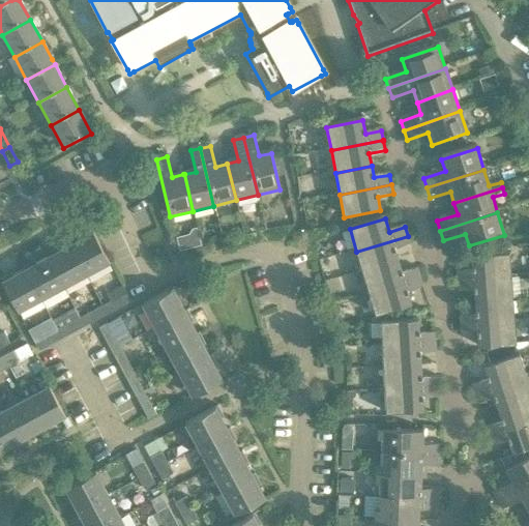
[(83,279),(86,278),(110,264),(93,235),(67,250),(83,279)]
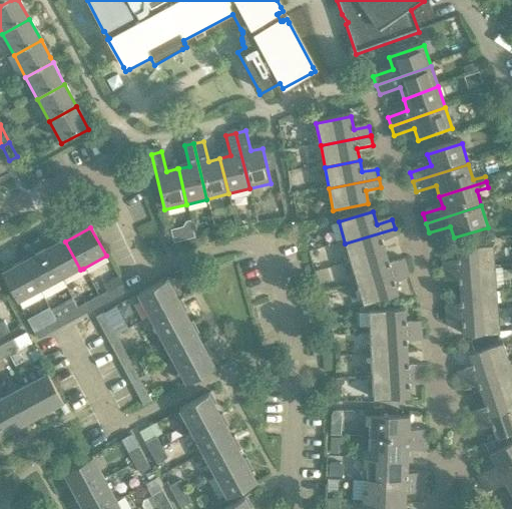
[(397,237),(395,229),(395,228),(345,243),(352,265),(386,255),(382,242),(397,237)]
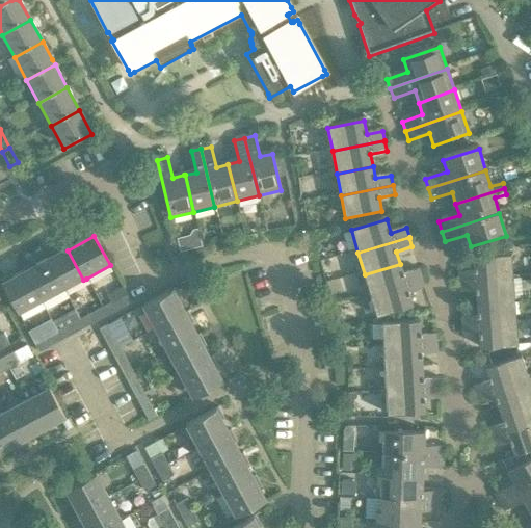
[(61,292),(83,280),(68,251),(46,262),(61,292)]
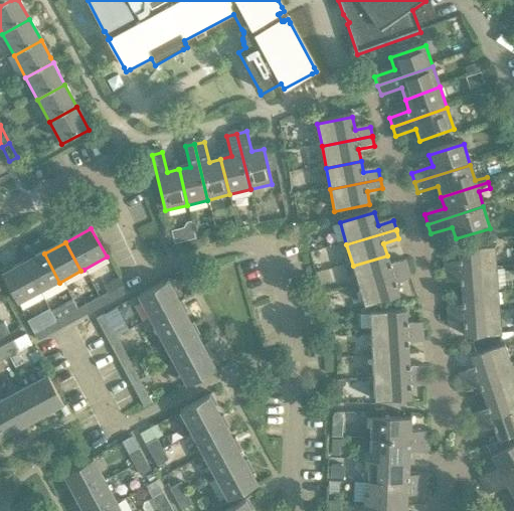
[(445,275),(496,271),(494,248),(459,251),(460,264),(444,265),(445,275)]
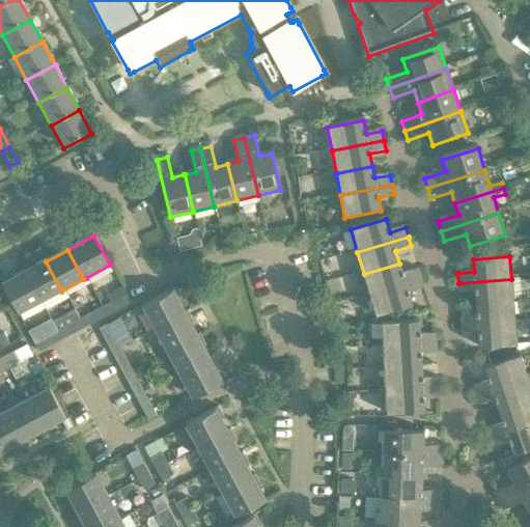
[(39,303),(61,292),(46,261),(24,274),(39,303)]
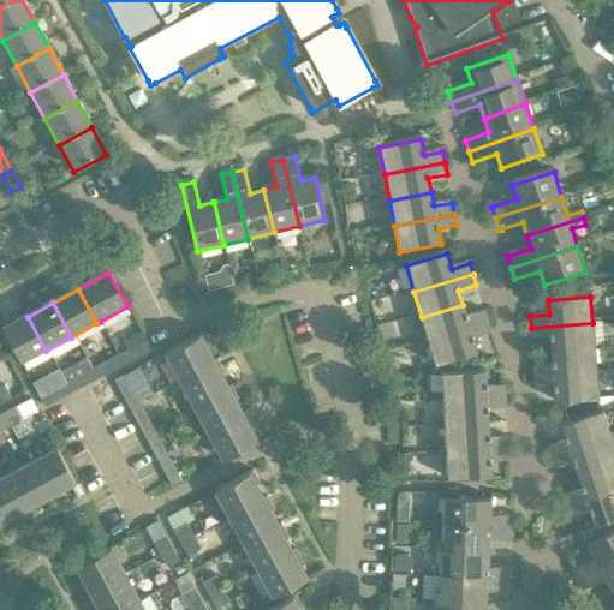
[(466,318),(463,305),(422,317),(429,342),(488,324),(484,314),(466,318)]
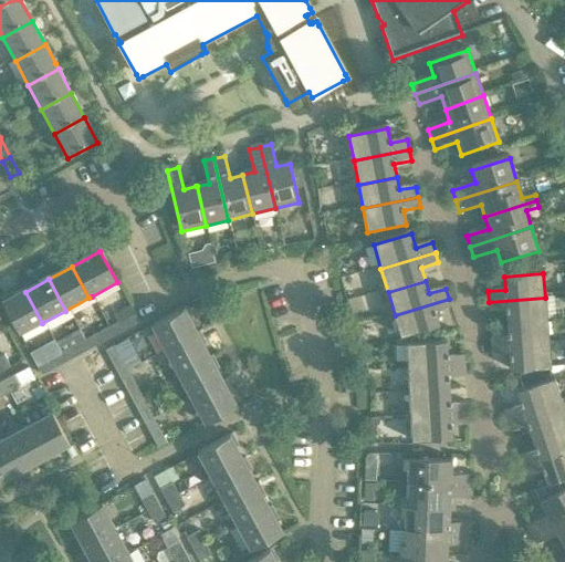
[(19,335),(42,323),(25,292),(2,304),(19,335)]
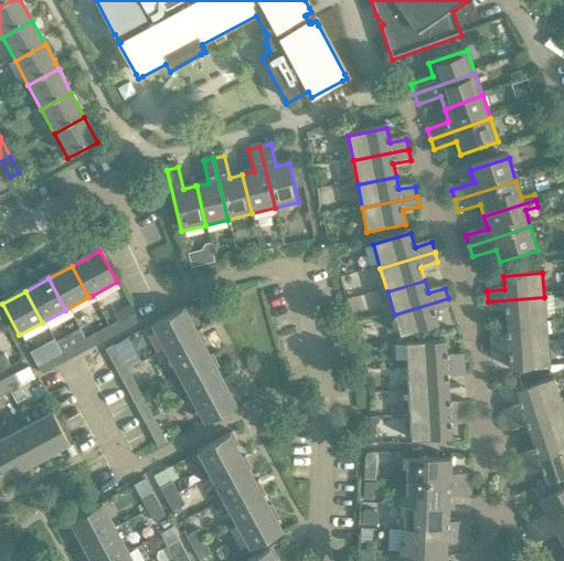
[(545,321),(544,297),(488,302),(488,311),(506,310),(507,324),(545,321)]
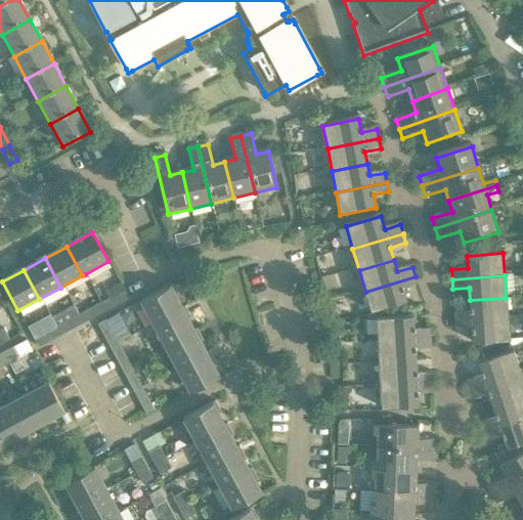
[(402,290),(418,286),(416,276),(365,292),(372,313),(406,303),(402,290)]
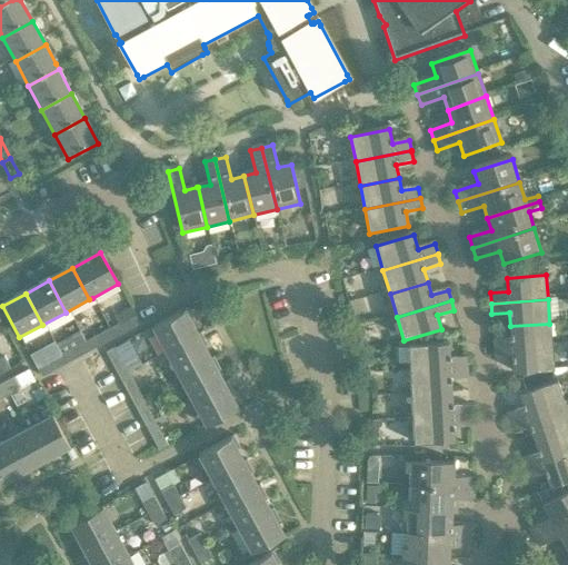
[(167,354),(198,337),(186,313),(153,330),(167,354)]
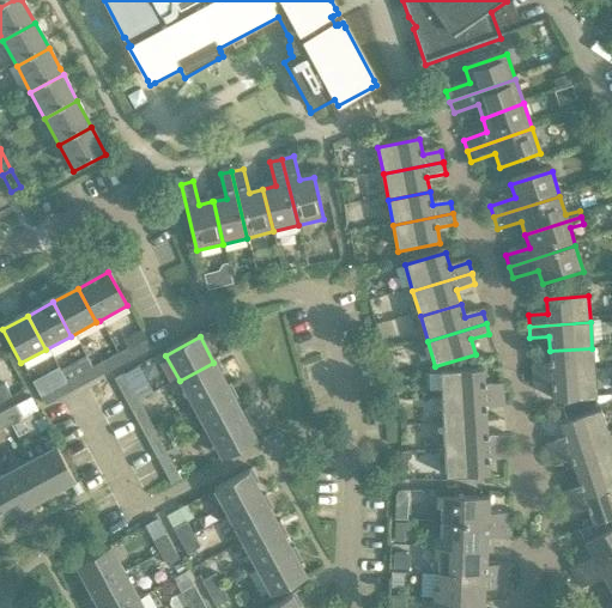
[(120,357),(125,366),(151,352),(146,342),(120,357)]
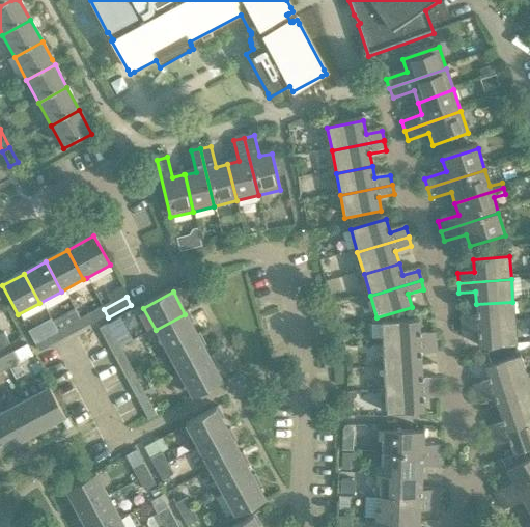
[(514,325),(514,324),(512,302),(476,304),(477,316),(461,317),(462,329),(514,325)]
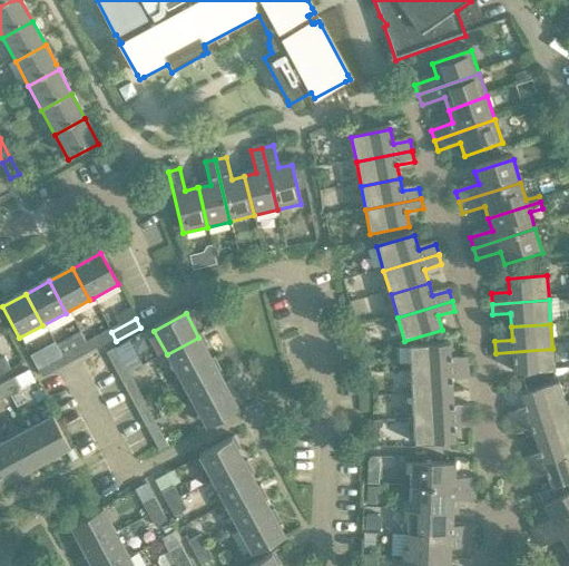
[(91,354),(116,341),(111,332),(87,345),(91,354)]
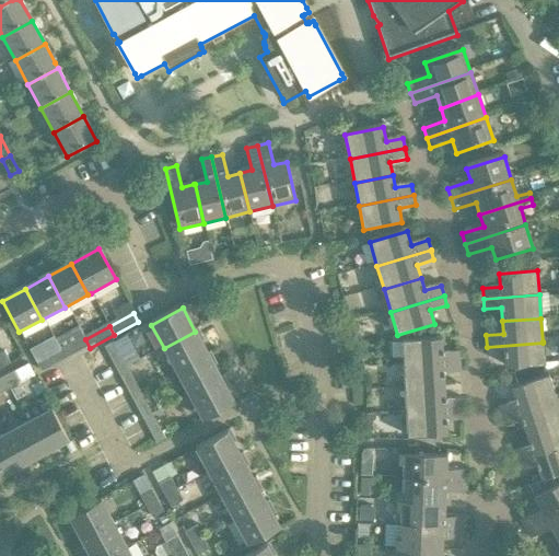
[(208,355),(196,333),(195,332),(164,348),(176,371),(208,355)]
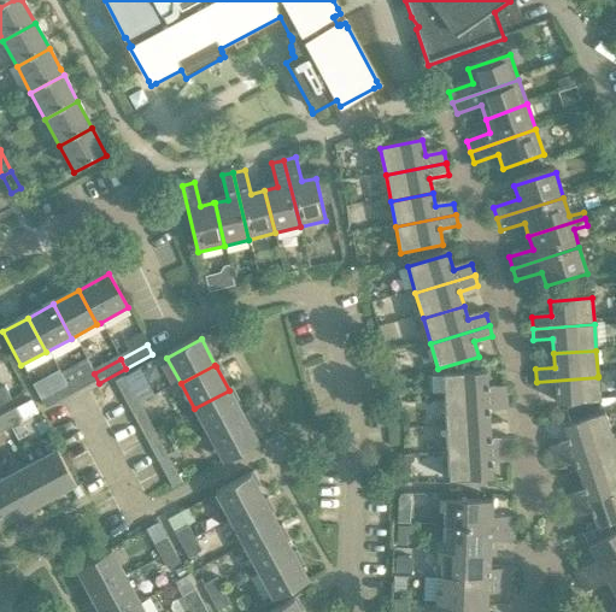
[(74,398),(99,383),(94,374),(68,388),(74,398)]
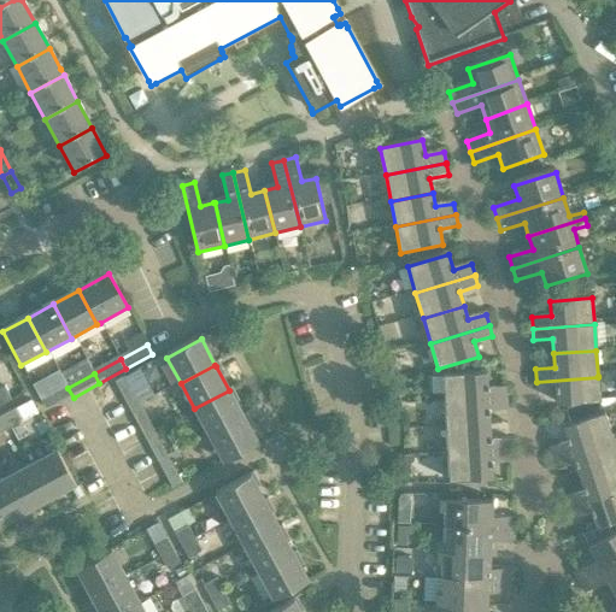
[(508,400),(506,389),(488,390),(487,375),(444,377),(446,404),(508,400)]
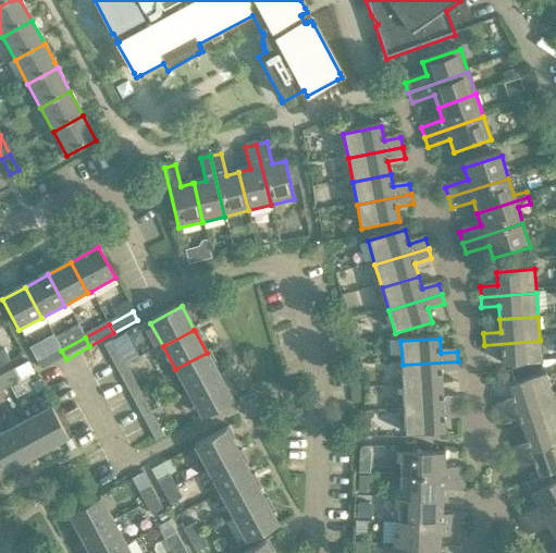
[(484,345),(485,355),(502,354),(503,367),(542,364),(540,341),(484,345)]
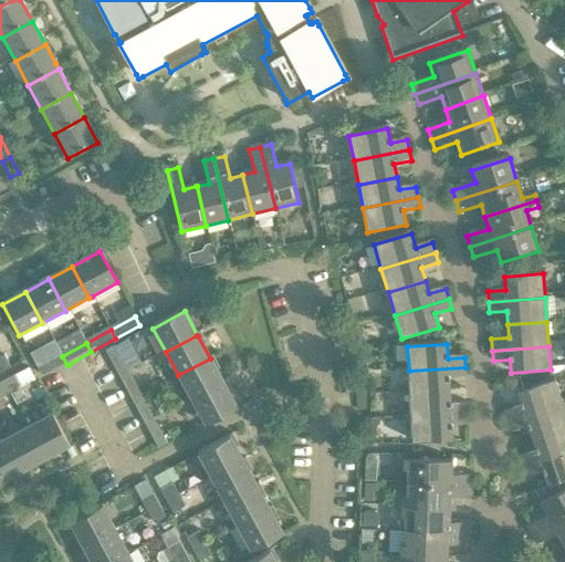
[(119,378),(128,374),(115,349),(106,354),(119,378)]
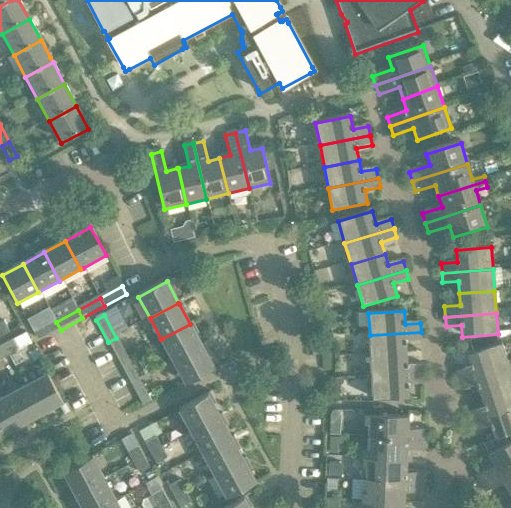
[(38,342),(61,330),(56,322),(34,334),(38,342)]
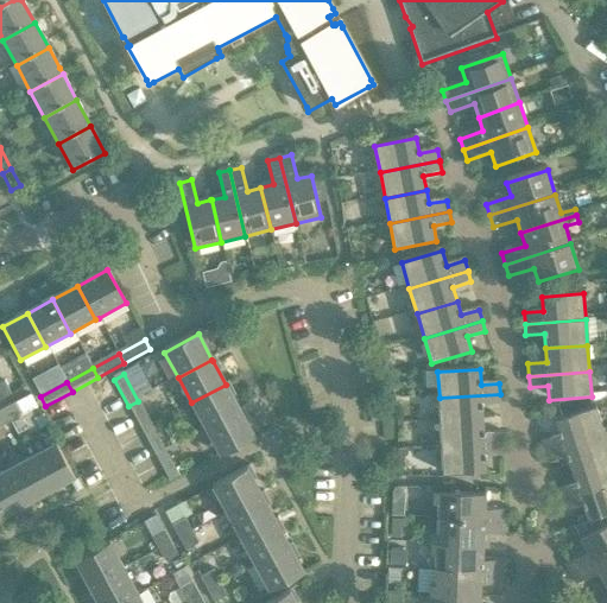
[(0,387),(0,402),(12,398),(5,385),(0,387)]
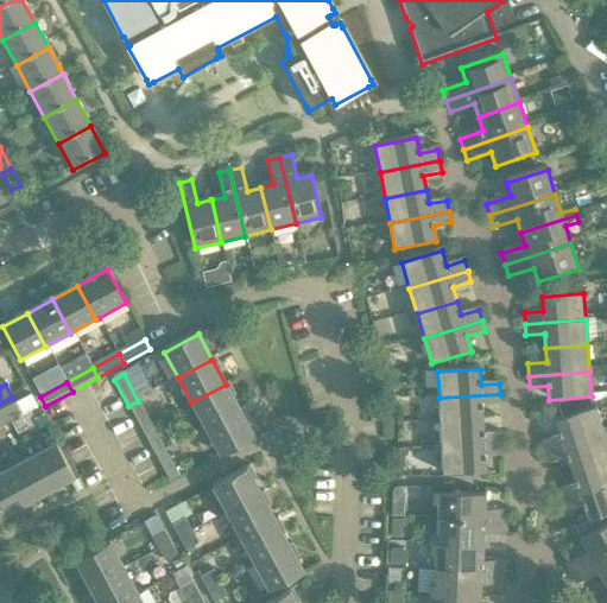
[(239,410),(227,387),(226,385),(191,402),(204,427),(239,410)]
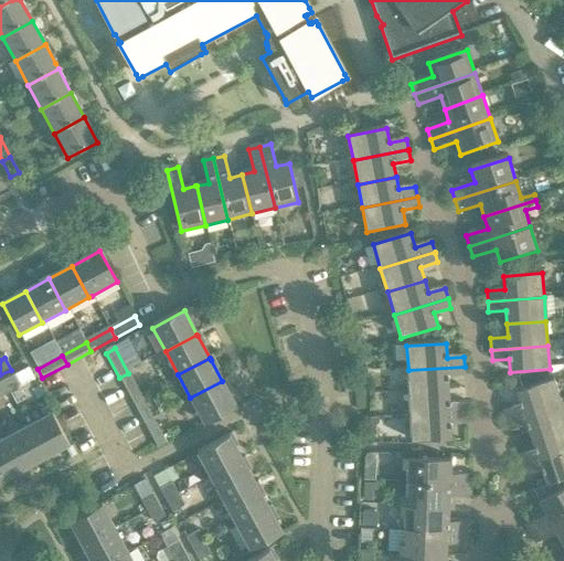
[(448,379),(465,378),(465,367),(408,370),(410,394),(449,392),(448,379)]
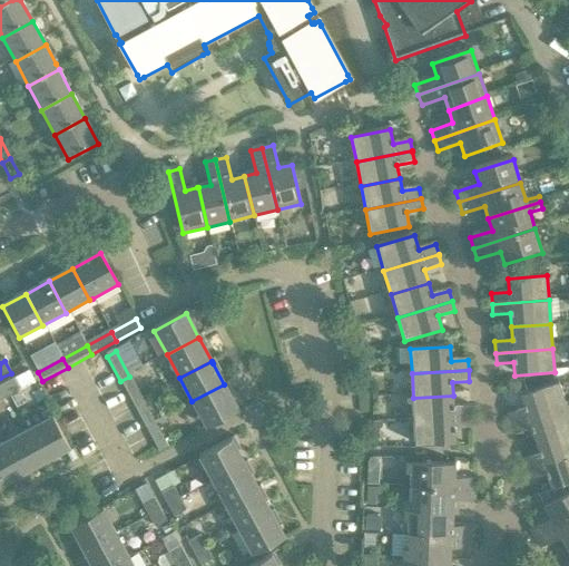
[(134,406),(143,400),(129,377),(120,381),(134,406)]
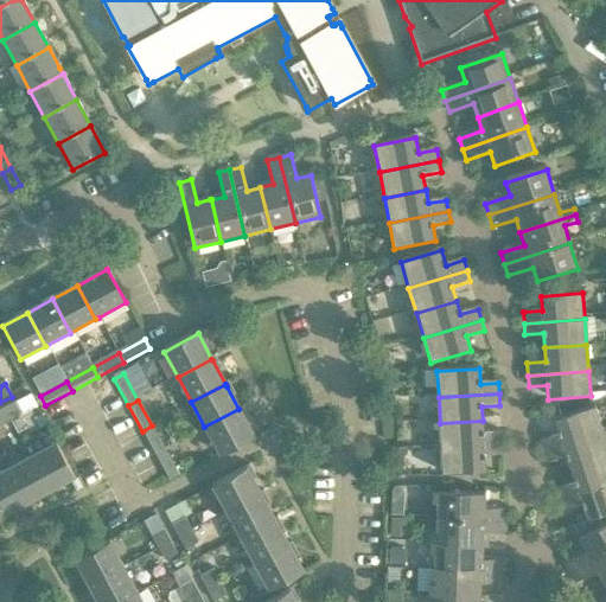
[(4,411),(11,423),(24,417),(17,404),(4,411)]
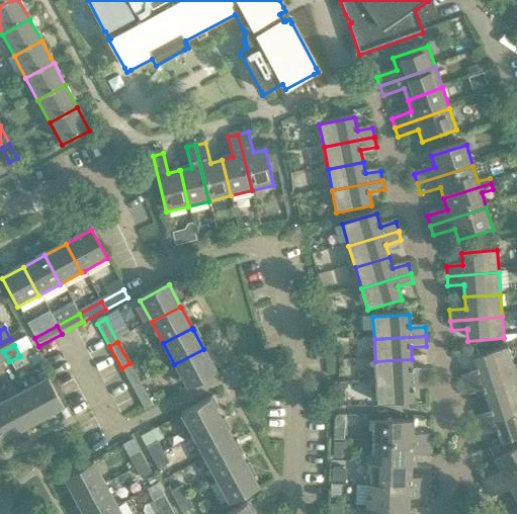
[(464,387),(514,370),(507,348),(472,360),(477,372),(461,377),(464,387)]
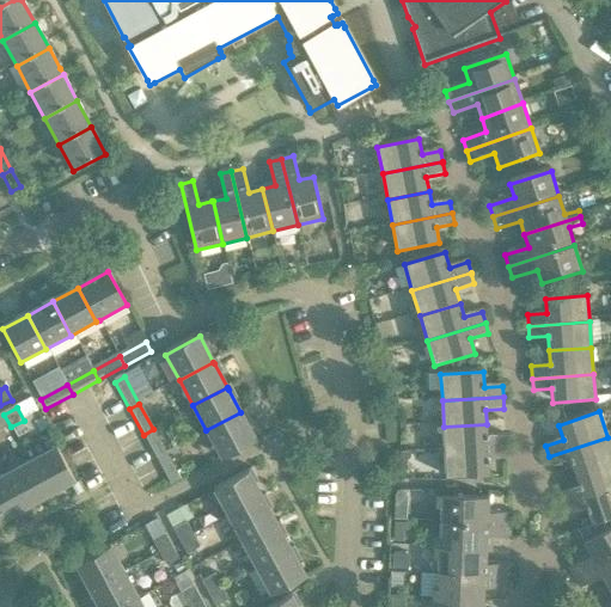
[(256,442),(242,415),(240,412),(206,430),(222,460),(256,442)]
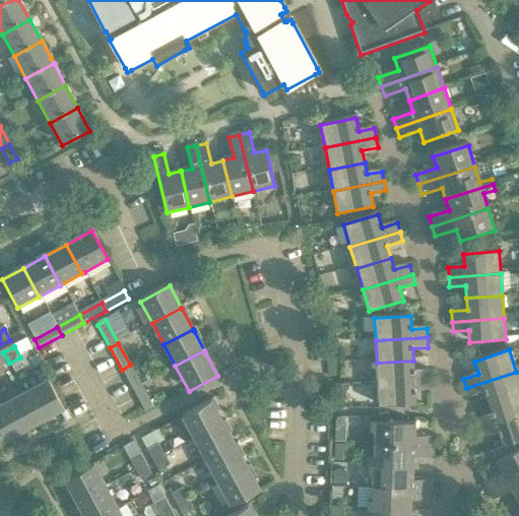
[(0,368),(9,363),(3,352),(0,353),(0,368)]
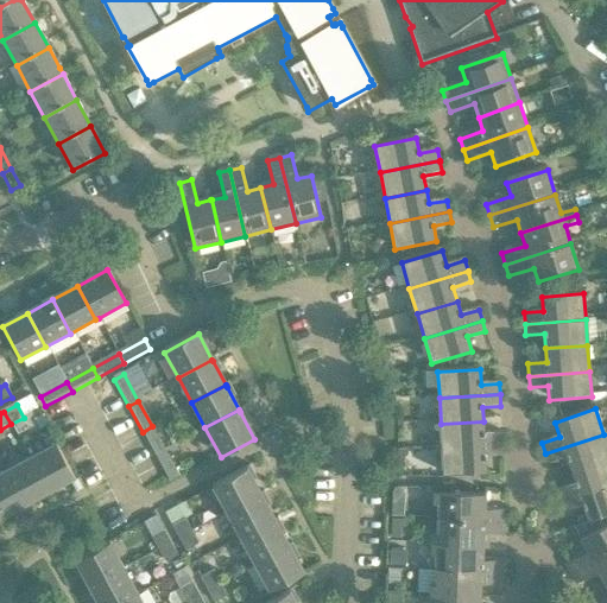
[(503,446),(503,435),(484,436),(484,421),(441,424),(442,450),(503,446)]
